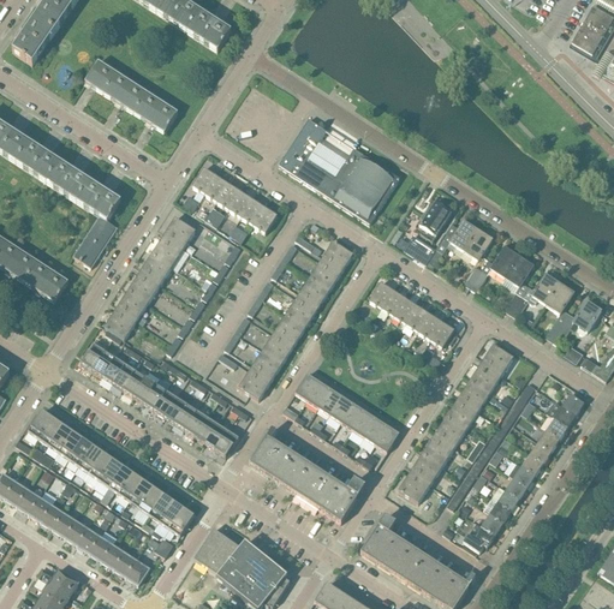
[(47,0),(42,6),(33,22),(53,35),(72,7),(61,0),(47,0)]
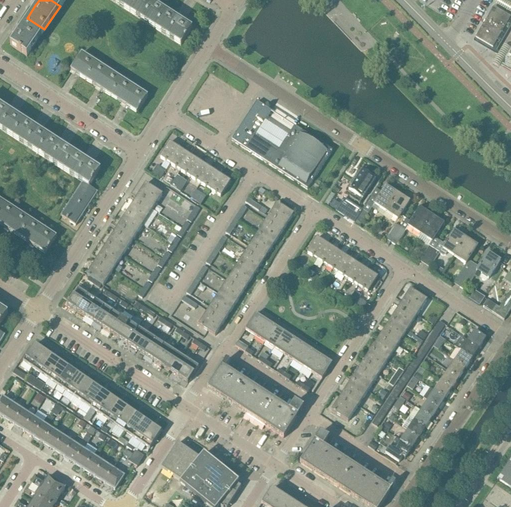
[(117,0),(131,9),(137,0),(117,0)]
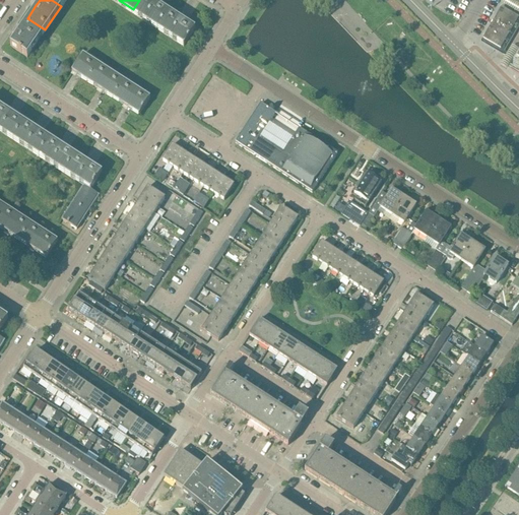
[(171,8),(157,0),(139,0),(133,9),(158,25),(171,8)]
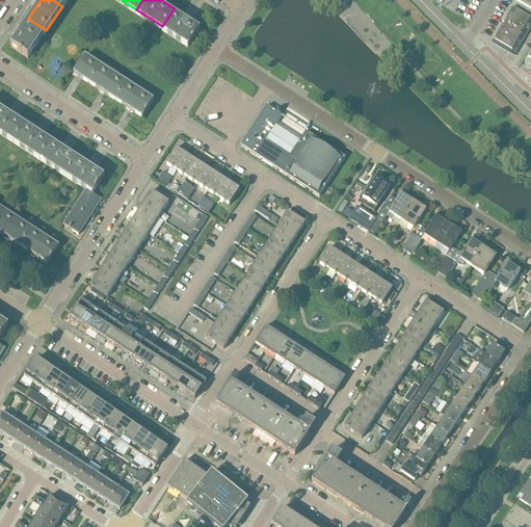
[(504,19),(523,29),(530,16),(530,12),(513,3),(504,19)]
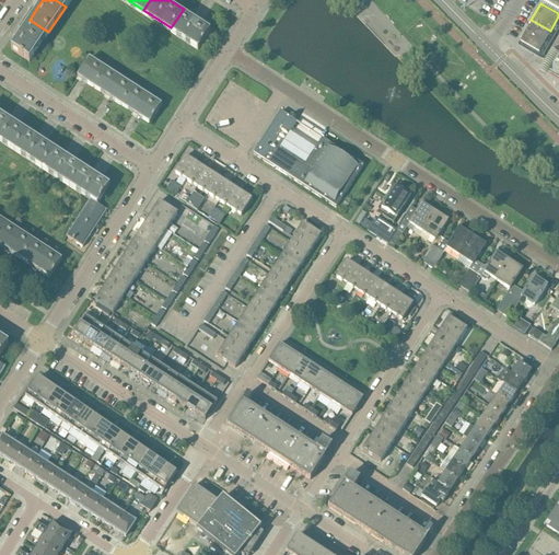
[(211,26),(190,13),(184,9),(171,27),(199,45),(211,26)]
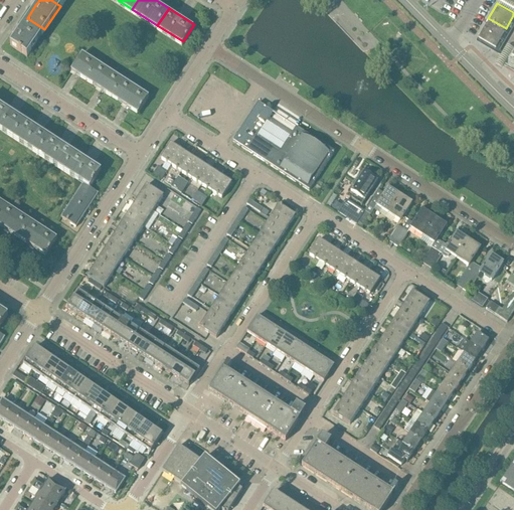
[(27,18),(17,32),(11,41),(28,53),(44,29),(27,18)]
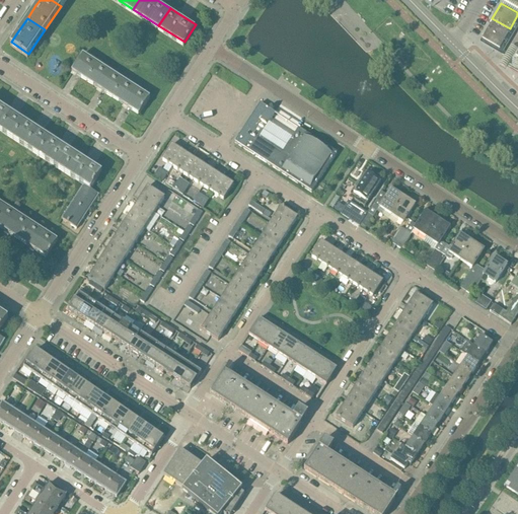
[(510,28),(492,18),(483,34),(500,45),(510,28)]
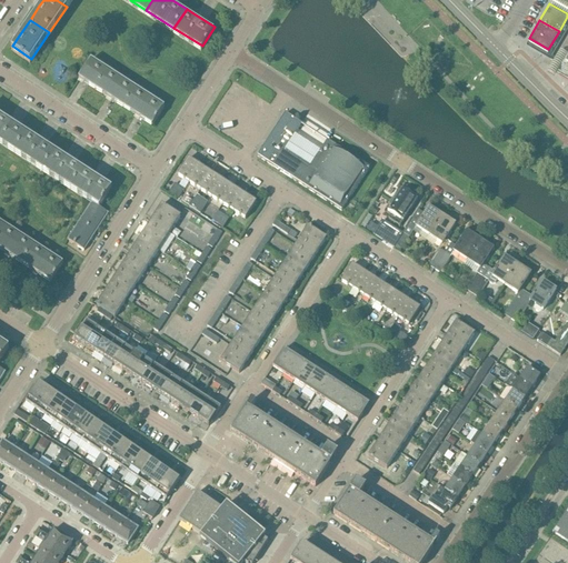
[(79,74),(89,80),(95,83),(107,64),(92,54),(79,74)]
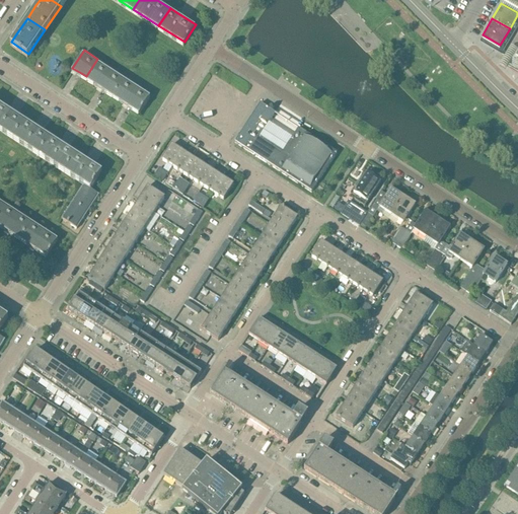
[(86,76),(106,89),(113,93),(124,76),(97,59),(86,76)]
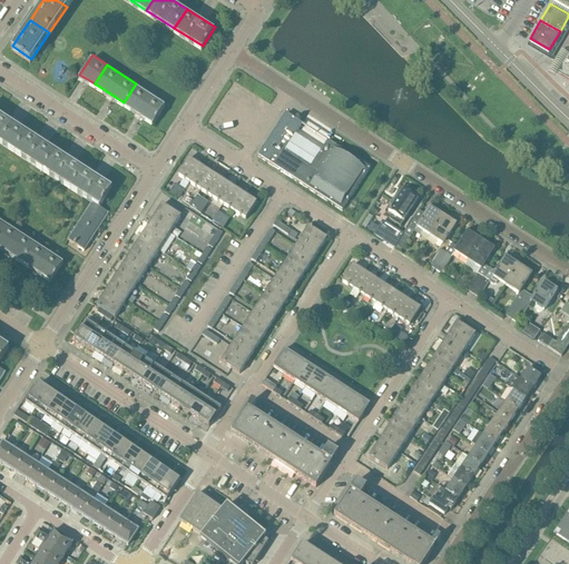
[(153,121),(165,102),(136,83),(124,102),(153,121)]
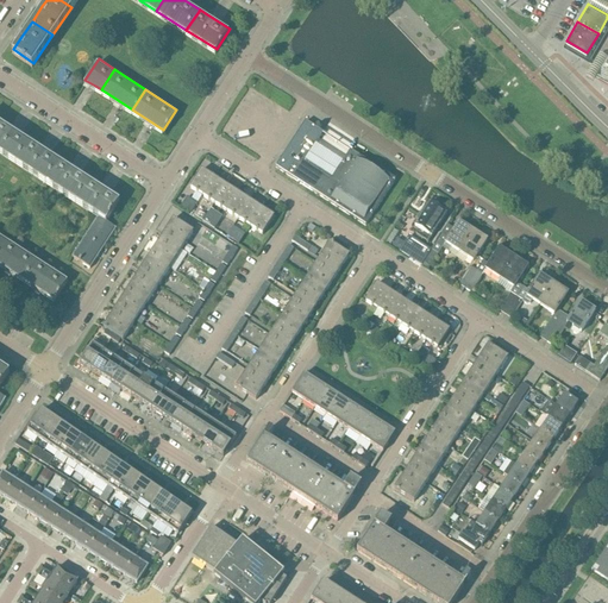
[(396,175),(351,145),(333,174),(306,156),(324,127),(306,117),(276,162),(367,220),(396,175)]
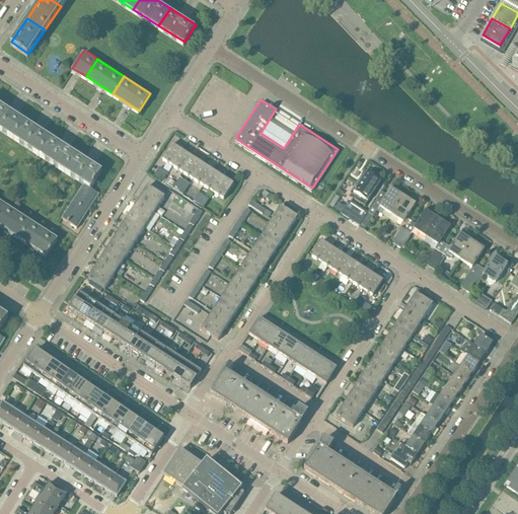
[(26,119),(7,106),(0,102),(0,126),(14,136),(26,119)]
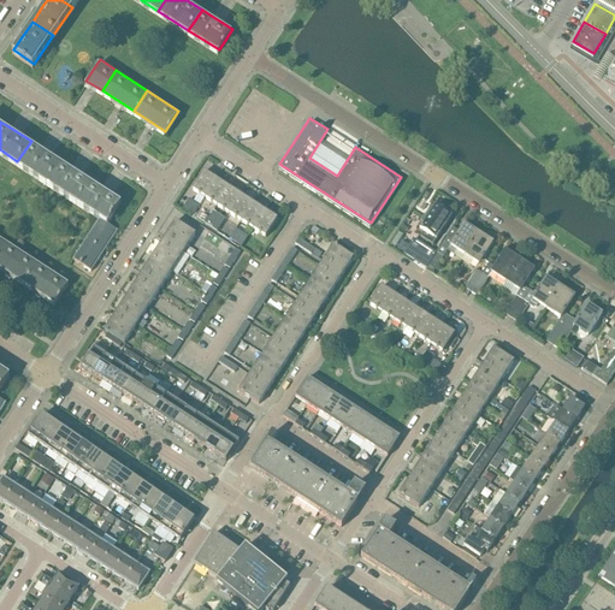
[(61,160),(39,146),(31,141),(17,161),(48,181),(61,160)]
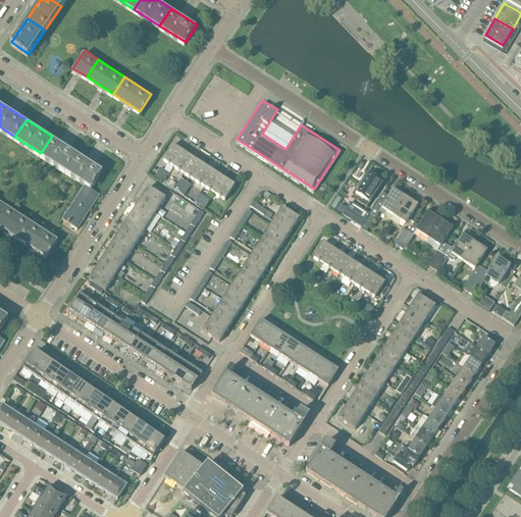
[(77,153),(58,141),(52,136),(41,153),(66,170),(77,153)]
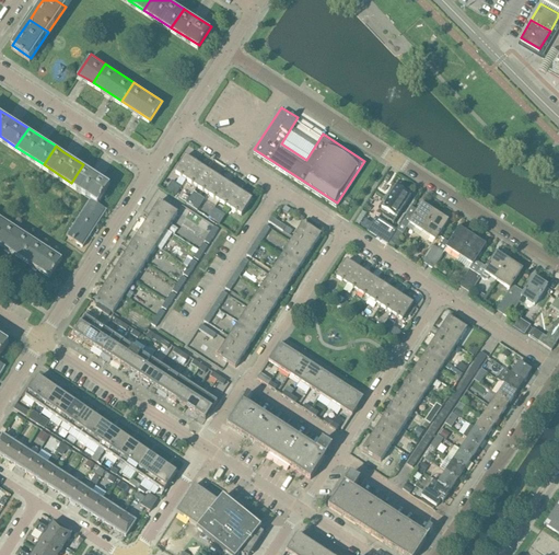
[(187,175),(198,159),(186,151),(176,169),(187,175)]
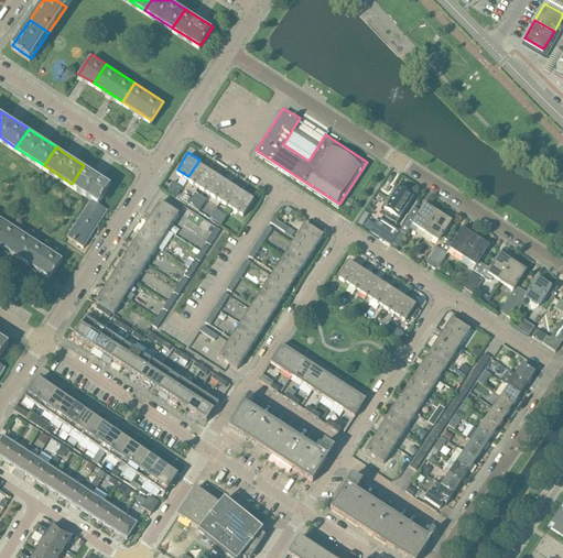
[(199,160),(188,176),(199,184),(210,167),(199,160)]
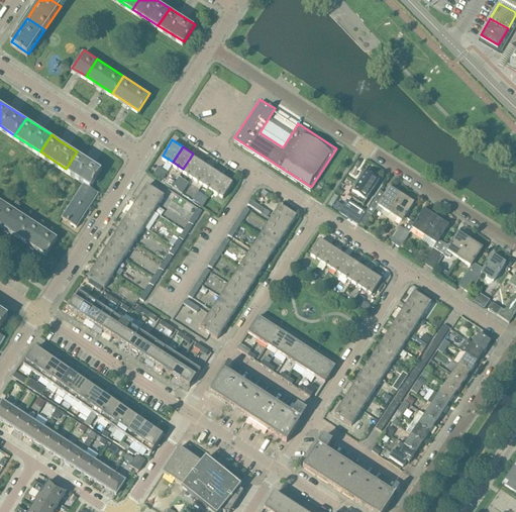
[(102,168),(94,163),(77,151),(66,169),(82,180),(84,181),(91,185),(93,182),(102,168)]
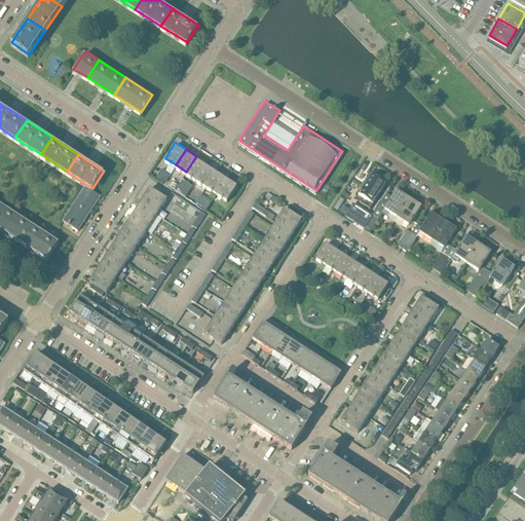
[(196,156),(186,172),(196,178),(207,162),(196,156)]
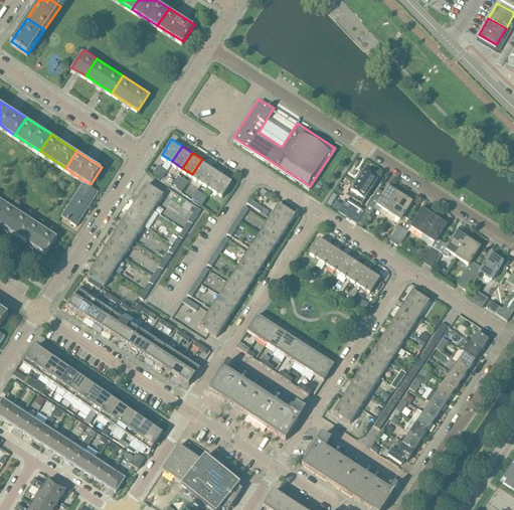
[(202,159),(192,174),(202,181),(212,166),(202,159)]
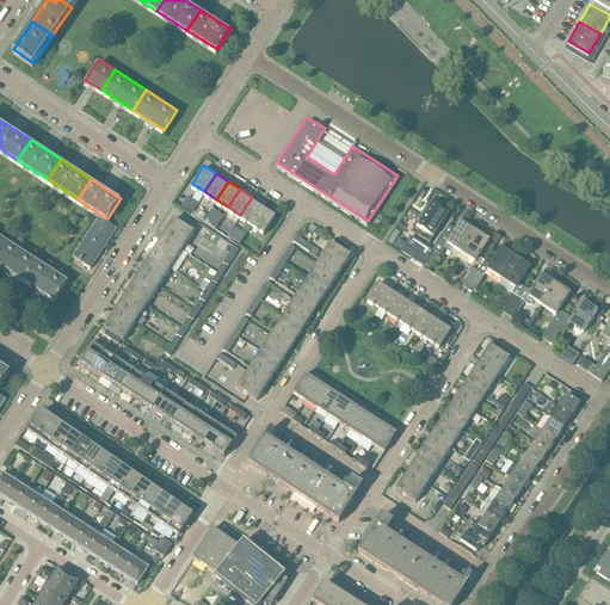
[(185,203),(192,208),(199,198),(189,192),(183,202),(185,203)]
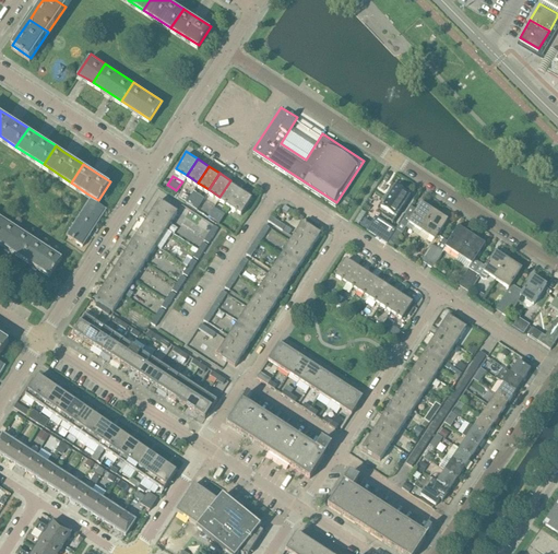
[(230,180),(220,197),(230,203),(241,187),(230,180)]
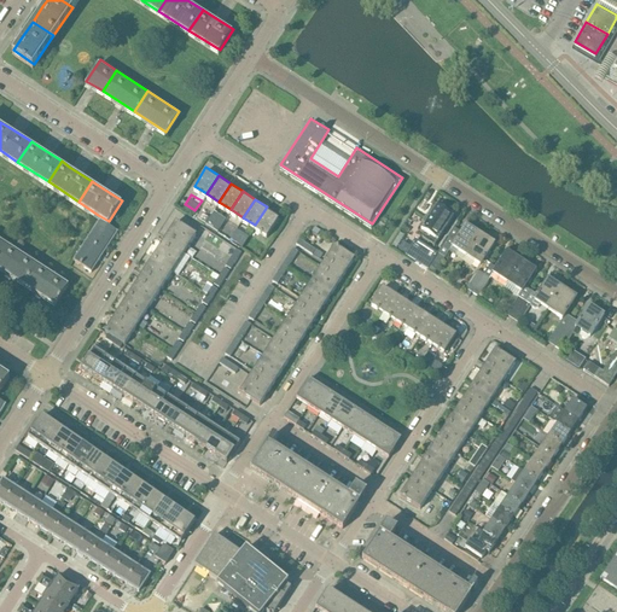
[(452,210),(448,208),(437,200),(437,202),(423,225),(421,225),(436,234),(438,235),(454,211),(452,210)]
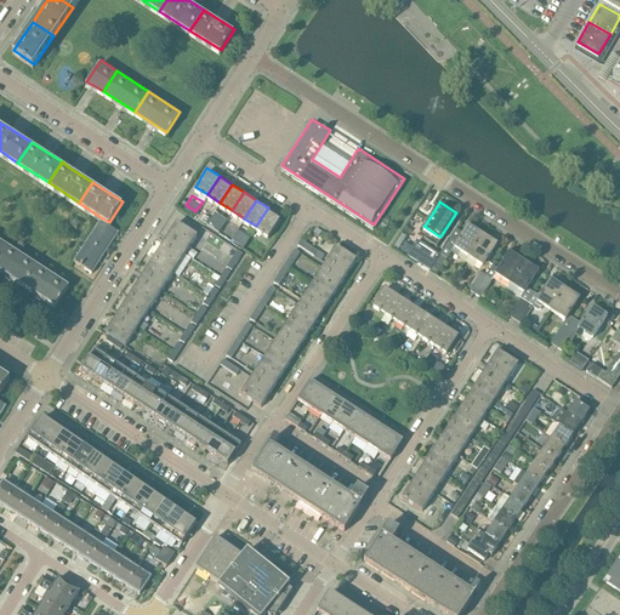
[(220,228),(228,216),(216,208),(208,220),(208,221),(220,228)]
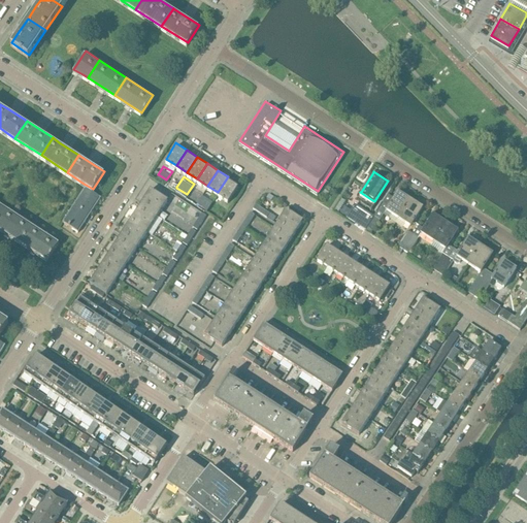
[(228,176),(218,192),(229,199),(238,184),(228,176)]
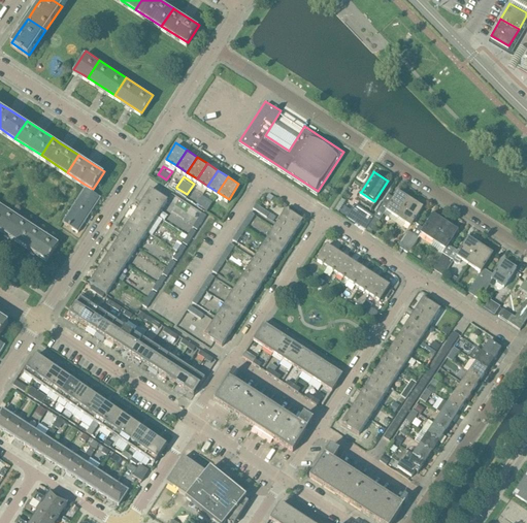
[(86,185),(74,201),(90,211),(101,194),(93,189),(86,185)]
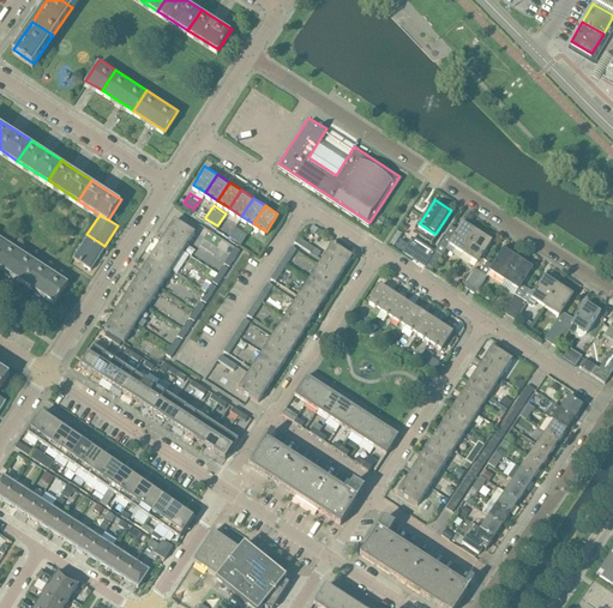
[(152,252),(173,265),(179,269),(190,251),(184,247),(196,229),(175,216),(152,252)]
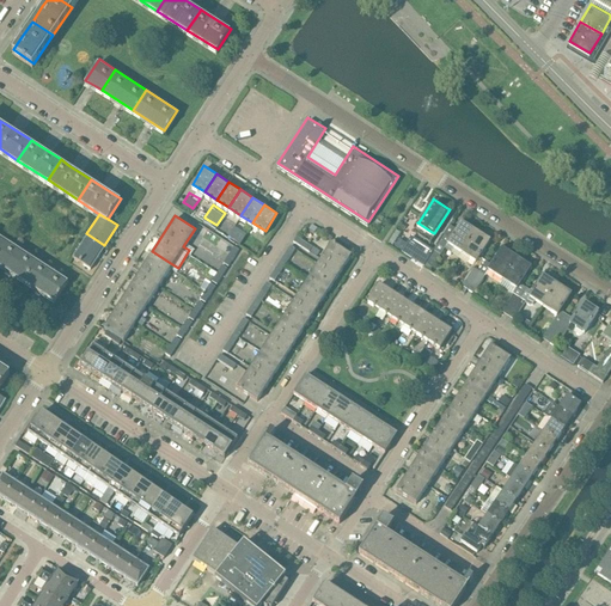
[(452,234),(445,230),(434,246),(433,249),(427,258),(434,263),(446,244),(452,249),(454,244),(462,250),(477,227),(463,218),(452,234)]
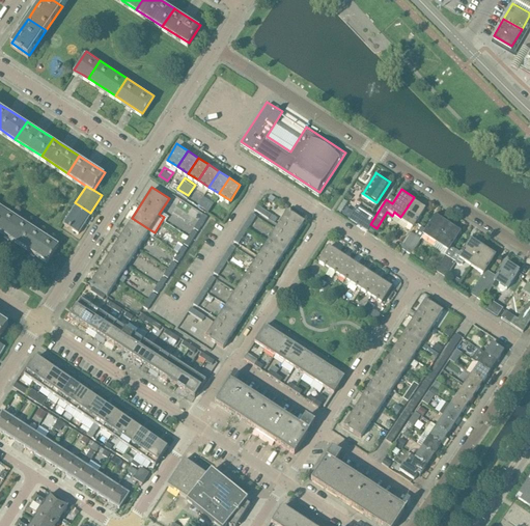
[(215,200),(204,193),(198,202),(208,210),(215,200)]
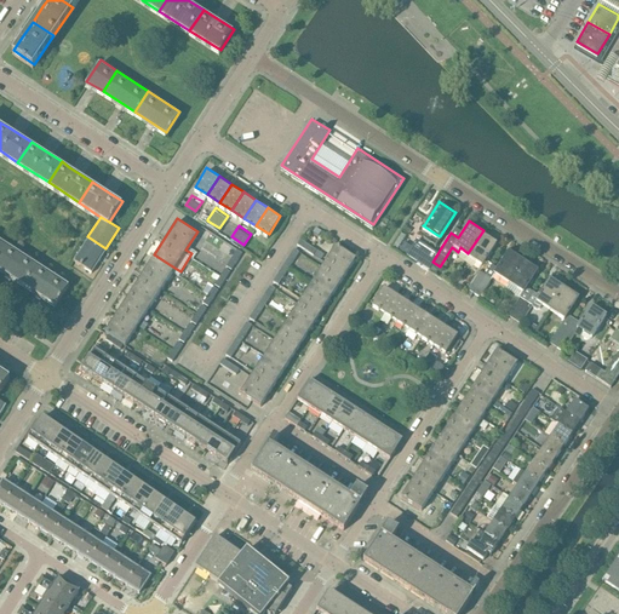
[(483,230),(468,253),(469,253),(476,258),(482,262),(497,239),(483,230)]
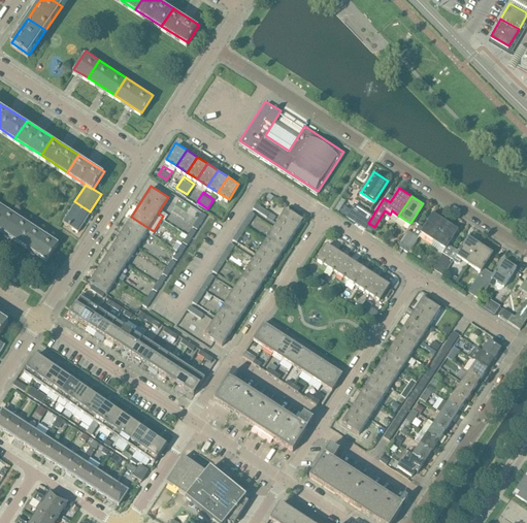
[(264,205),(257,200),(254,204),(261,209),(264,205)]
